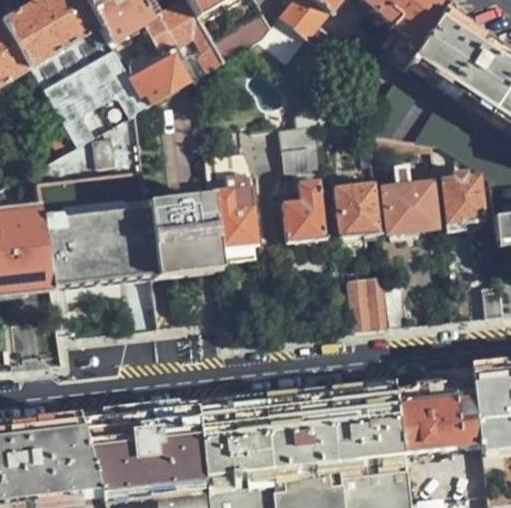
[(67,132),(77,149),(135,117),(135,113),(144,107),(130,79),(111,46),(83,0),(36,0),(2,19),(31,68),(67,132)]
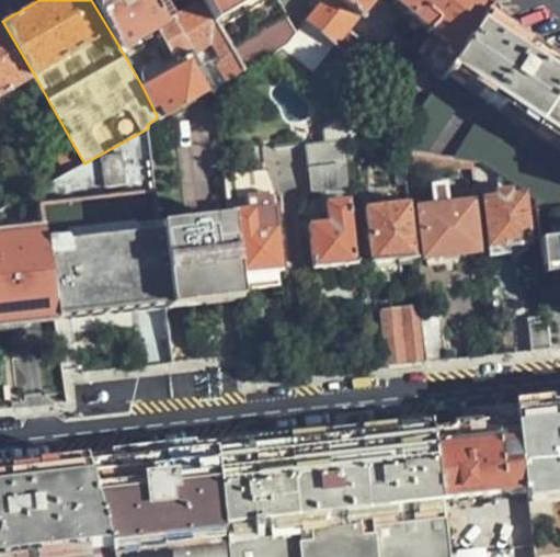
[(175,54),(192,46),(174,18),(166,21),(152,0),(91,0),(122,50),(159,27),(175,54)]
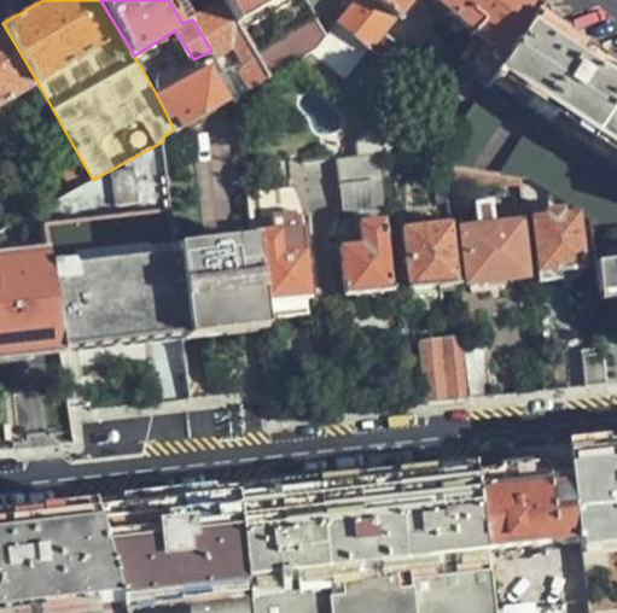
[(168,0),(182,23),(192,19),(211,51),(236,94),(268,76),(239,28),(222,0),(168,0)]
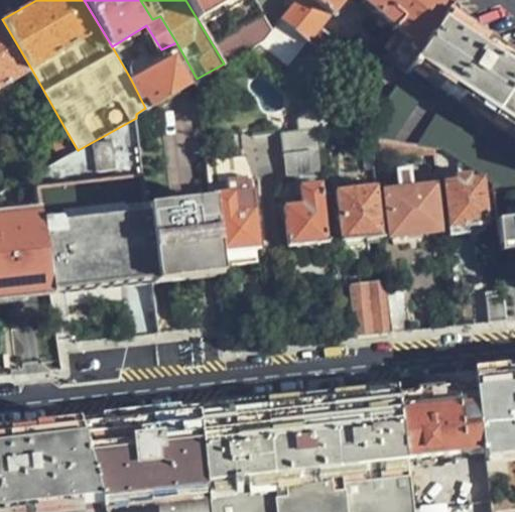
[(185,0),(200,23),(221,11),(214,0),(185,0)]
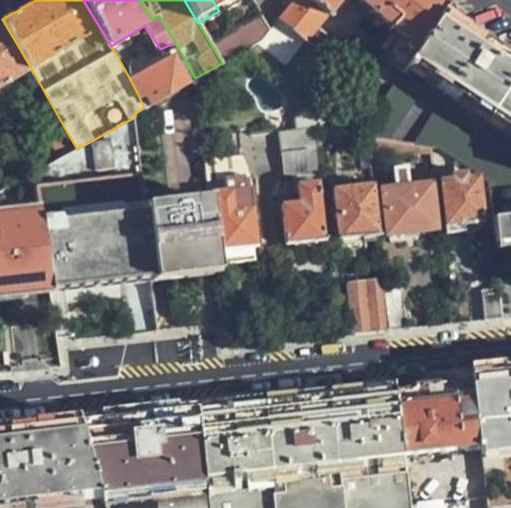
[(198,23),(222,63),(242,50),(254,52),(260,44),(272,29),(256,0),(239,0),(219,11),(198,23)]
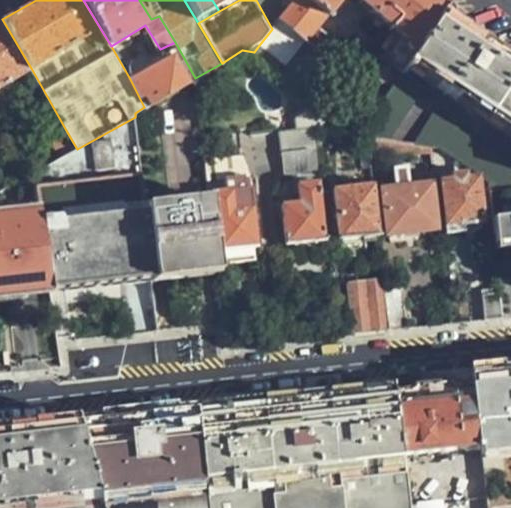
[(212,0),(219,11),(239,0),(212,0)]
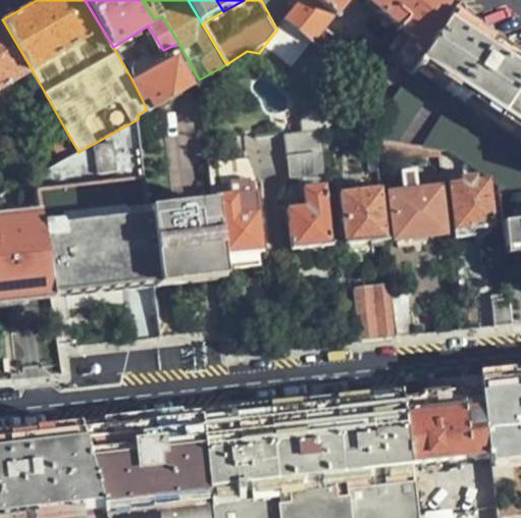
[(261,0),(277,30),(288,16),(300,0),(261,0)]
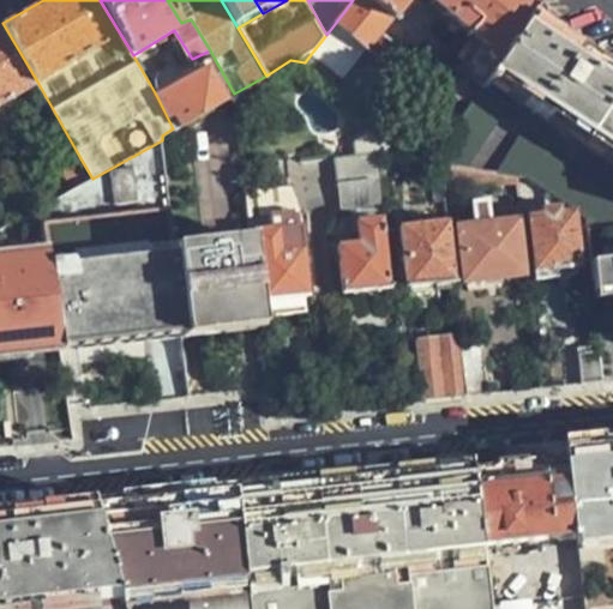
[(353,0),(338,19),(370,47),(385,28),(407,0),(432,0),(480,40),(463,66),(474,74),(468,85),(479,95),(530,14),(538,4),(533,0),(353,0)]
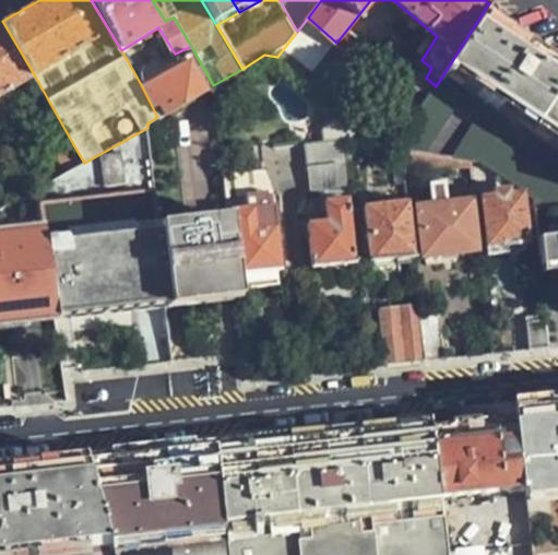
[(557,63),(483,13),(436,86),(404,134),(395,149),(401,149),(430,154),(436,145),(473,90),(557,145),(557,63)]
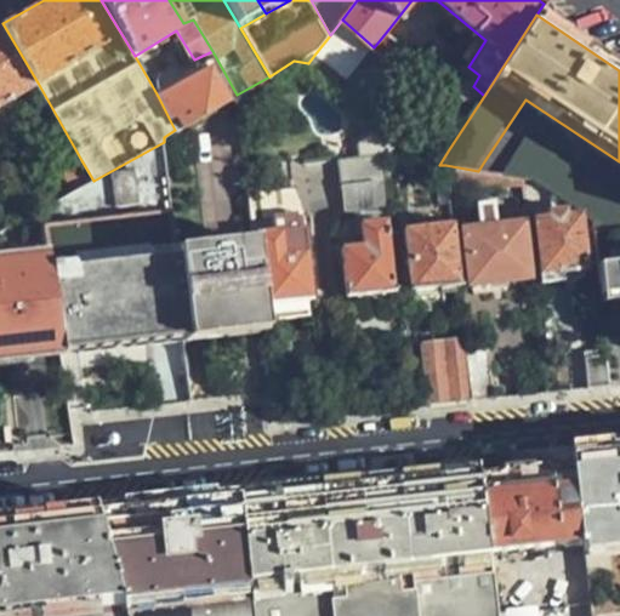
[(3,23),(0,24),(0,103),(5,101),(38,83),(3,23)]
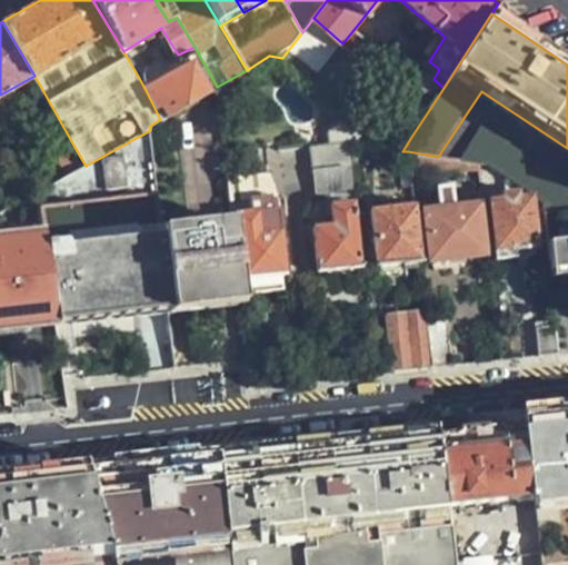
[(145,88),(160,119),(177,110),(210,91),(192,61),(145,88)]
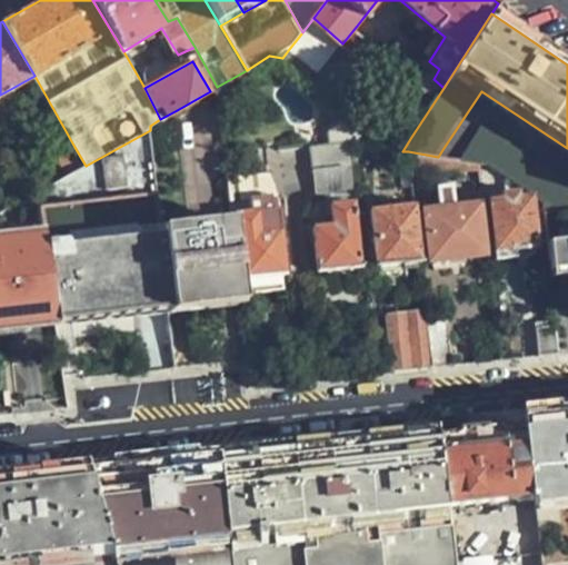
[(150,126),(150,130),(170,301),(241,293),(232,218),(190,225),(177,110),(160,119),(150,126)]
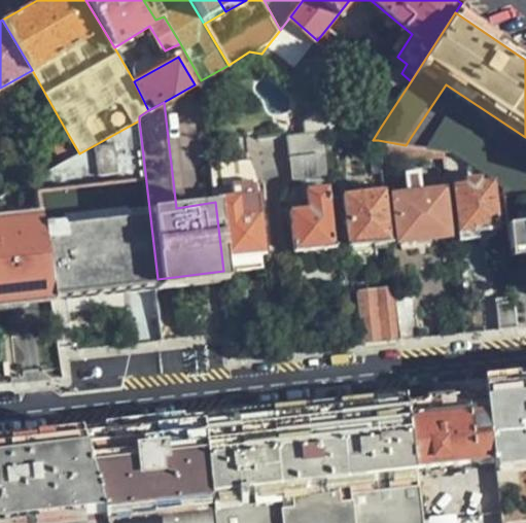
[(520,195),(525,193),(525,168),(452,119),(433,149),(446,152),(460,154),(520,195)]
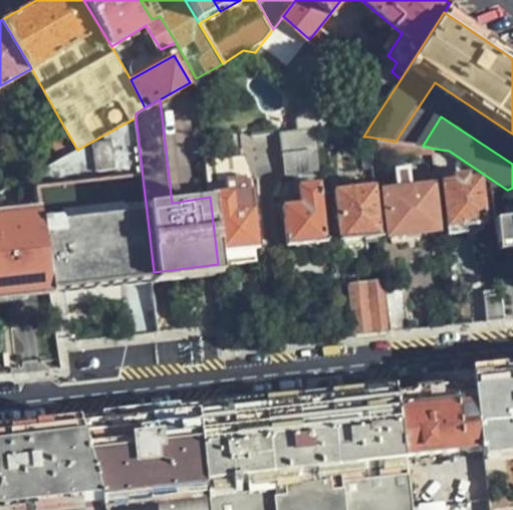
[(59,159),(35,172),(37,195),(51,287),(125,280),(154,277),(154,272),(136,117),(77,150),(59,159)]
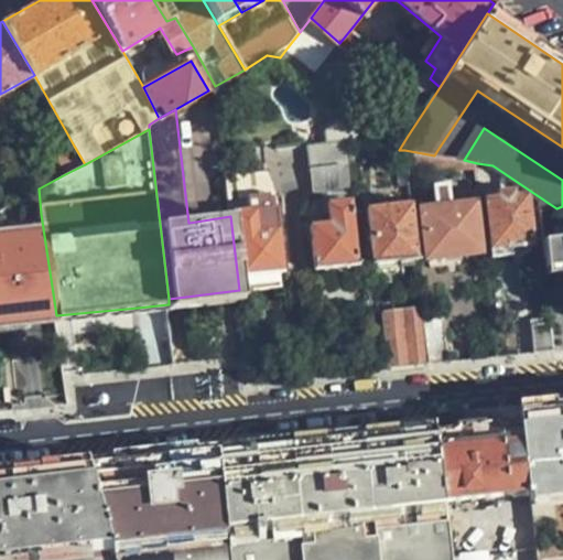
[(352,162),(349,144),(311,148),(312,165),(339,164),(352,162)]
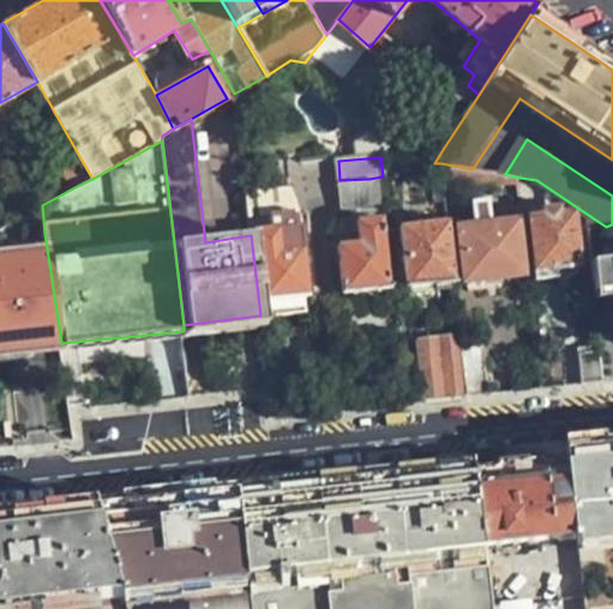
[(60,169),(71,190),(92,179),(80,158),(60,169)]
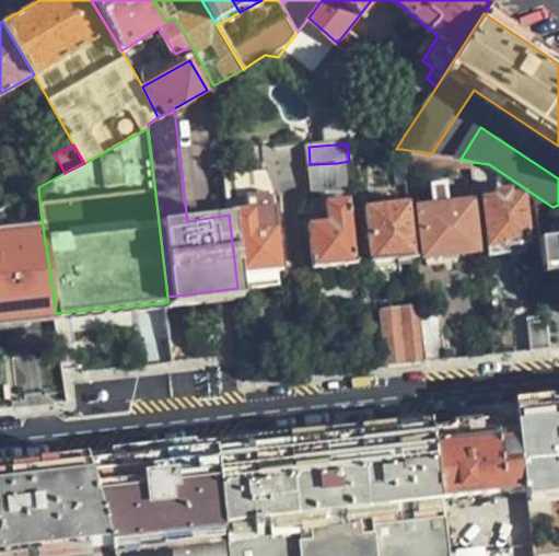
[(337,163),(310,164),(311,186),(334,186),(337,163)]
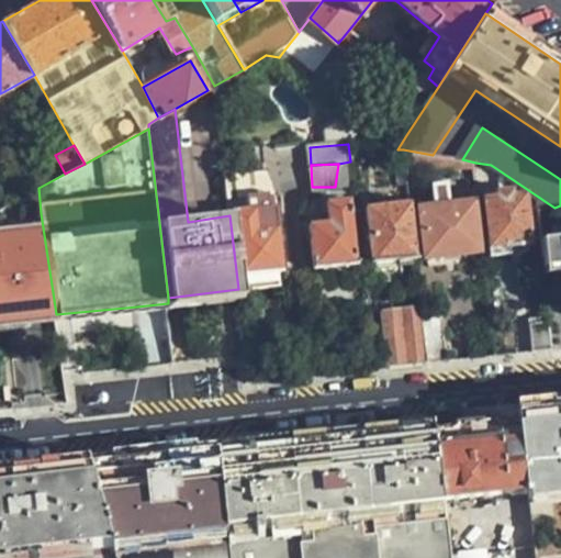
[(267,169),(225,173),(228,198),(273,191),(267,169)]
